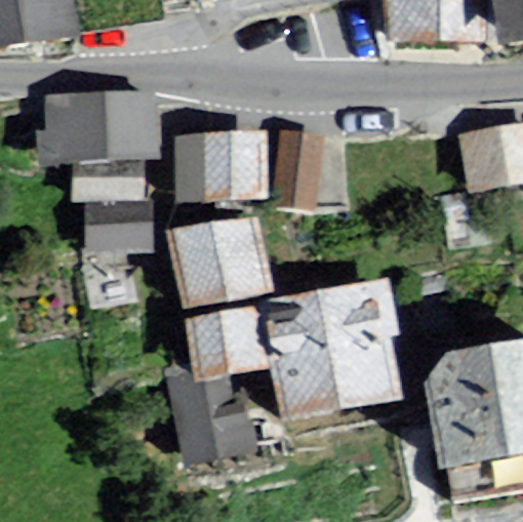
[(0,0),(0,45),(74,31),(68,0),(0,0)]
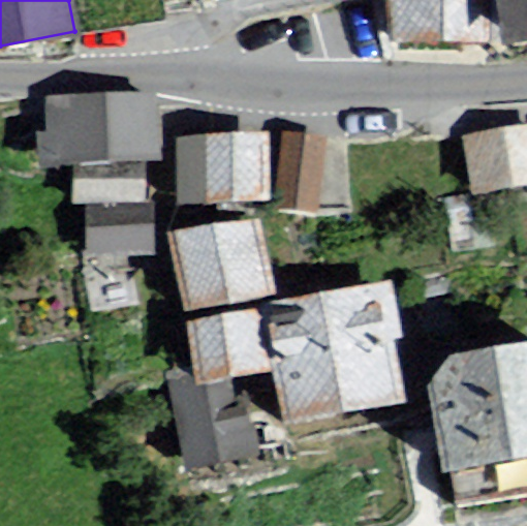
[(395,0),(395,56),(484,58),(484,0),(395,0)]
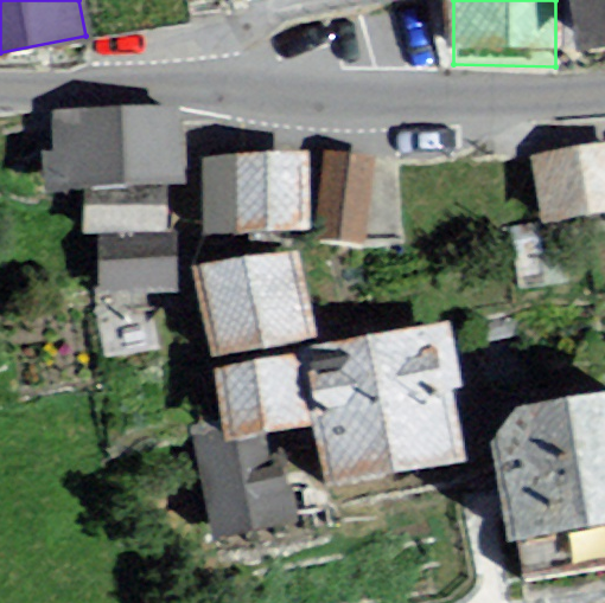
[(571,0),(585,77),(604,72),(604,0),(571,0)]
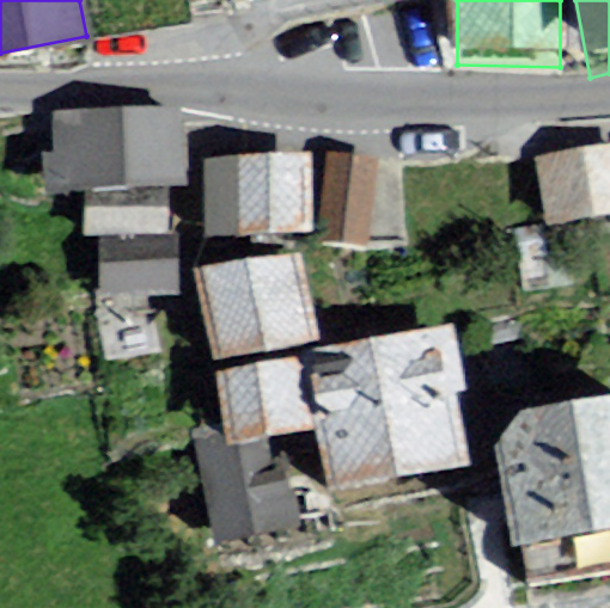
[(126,120),(44,122),(47,190),(127,189),(126,120)]
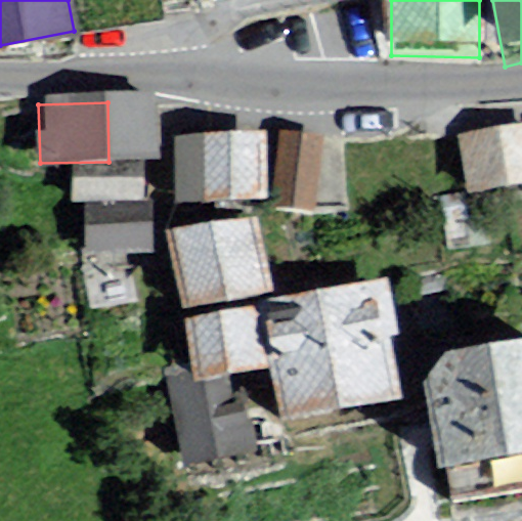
[(521,123),(458,133),(466,191),(521,183),(521,123)]
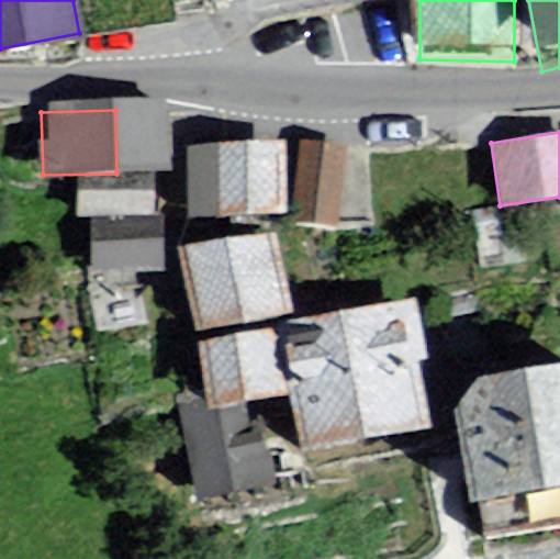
[(340,221),(351,146),(299,138),(288,213),(340,221)]
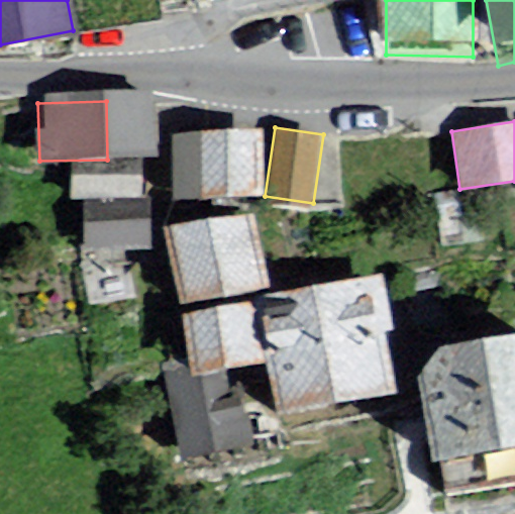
[(255,132),(204,132),(204,192),(256,192),(255,132)]
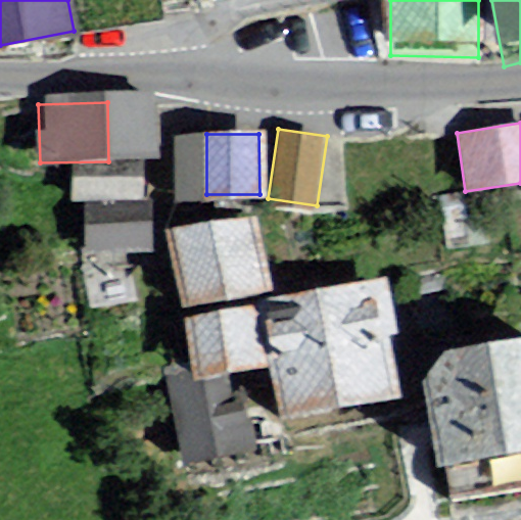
[(72,164),(72,201),(142,200),(142,164),(72,164)]
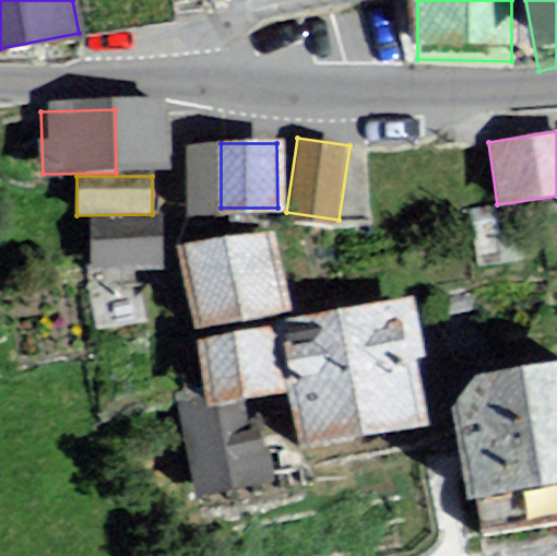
[(90,221),(91,262),(162,261),(161,220),(90,221)]
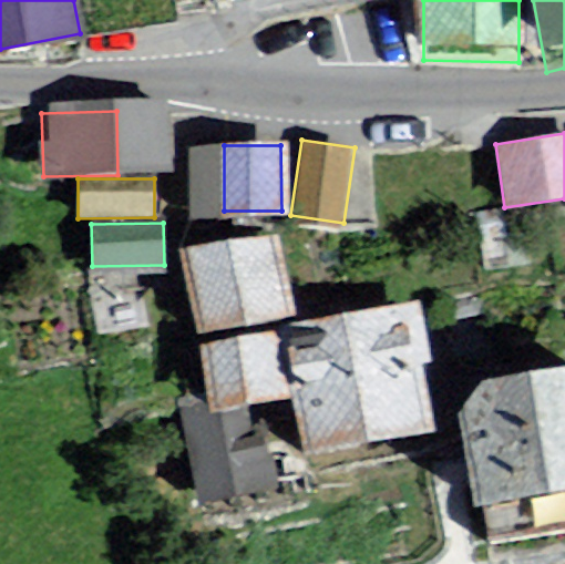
[(269,233),(180,250),(196,332),(286,315),(269,233)]
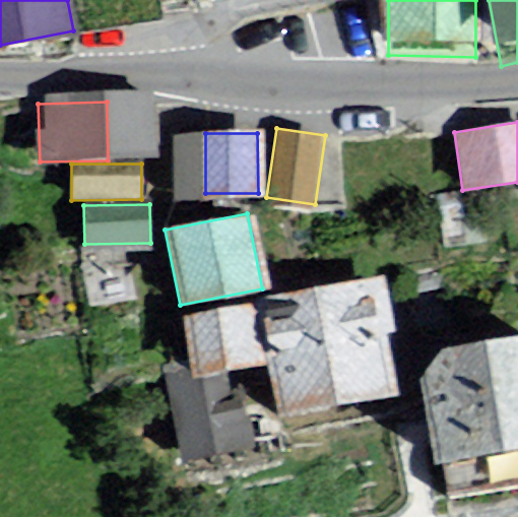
[(376,277),(262,296),(279,410),(394,392),(376,277)]
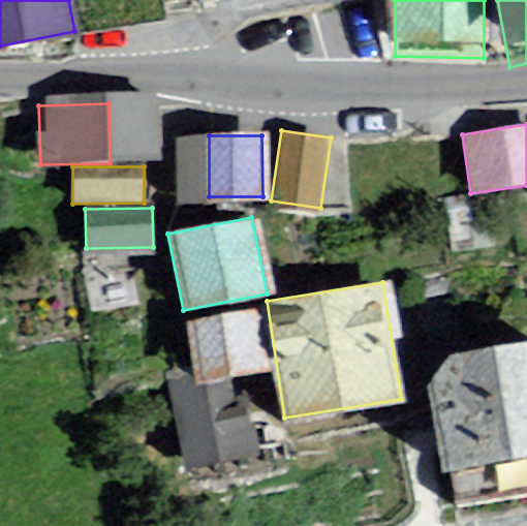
[(253,308),(185,317),(193,377),(261,368),(253,308)]
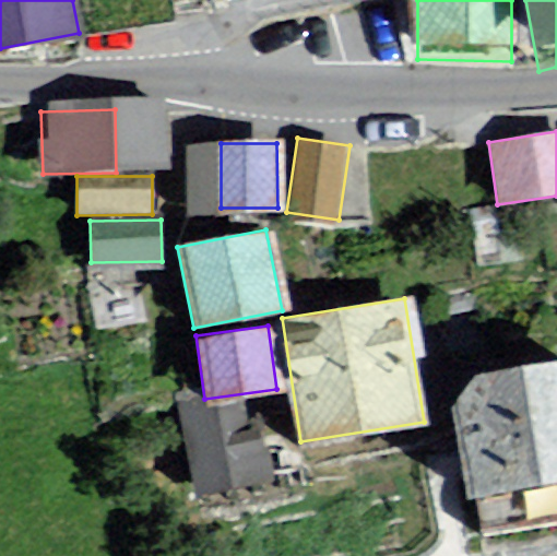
[(556,358),(449,377),(467,493),(556,477),(556,358)]
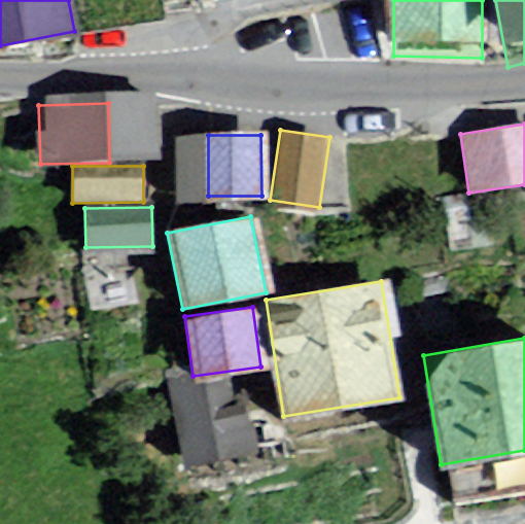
[(167,385),(183,461),(255,446),(239,370),(167,385)]
